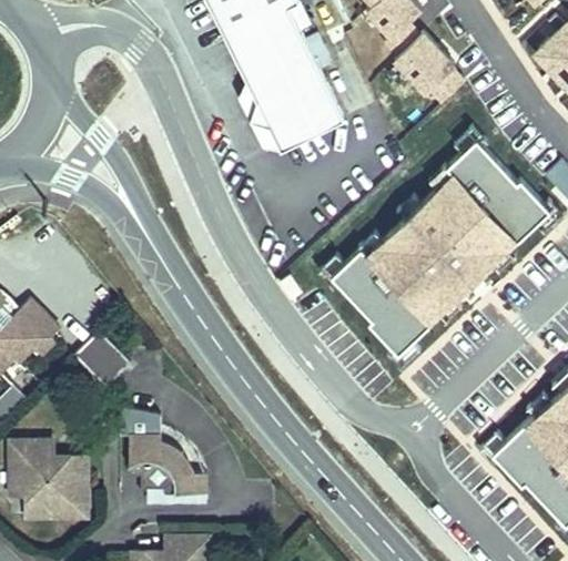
[(279,152),(341,121),(298,36),(310,30),(302,14),(291,20),(284,4),(293,0),(203,0),(243,79),(253,100),(241,125),(266,128),(279,152)]
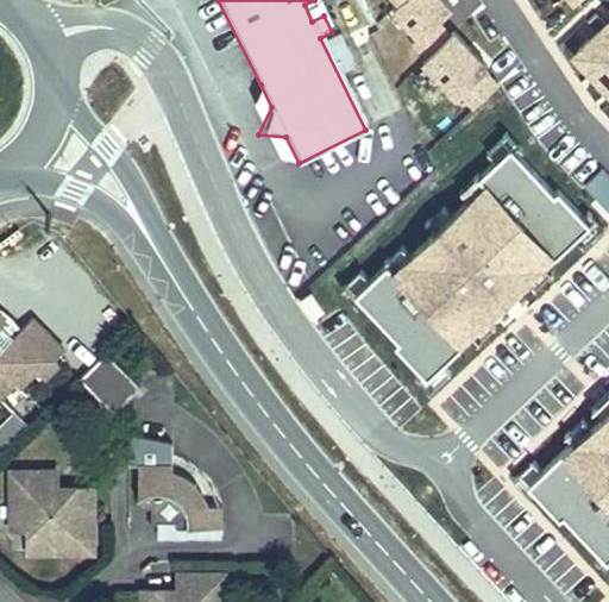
[(414,50),(427,64),(451,41),(438,26),(453,12),(441,0),(407,0),(400,7),(393,14),(420,43),(414,50)]
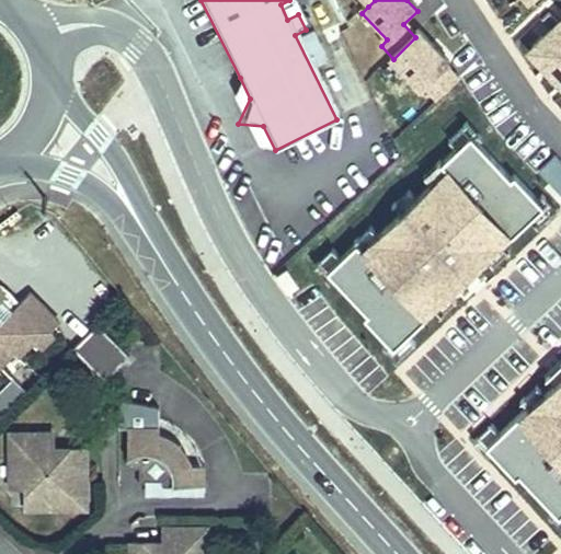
[(560,26),(551,16),(545,23),(553,33),(533,52),(559,80),(556,82),(560,88),(560,26)]
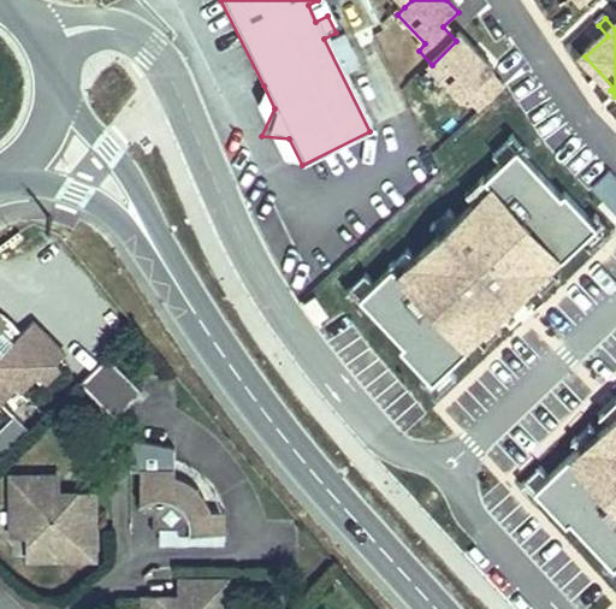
[(460,39),(456,41),(432,65),(428,68),(463,105),(467,100),(480,114),(504,92),(491,78),(495,75),(460,39)]
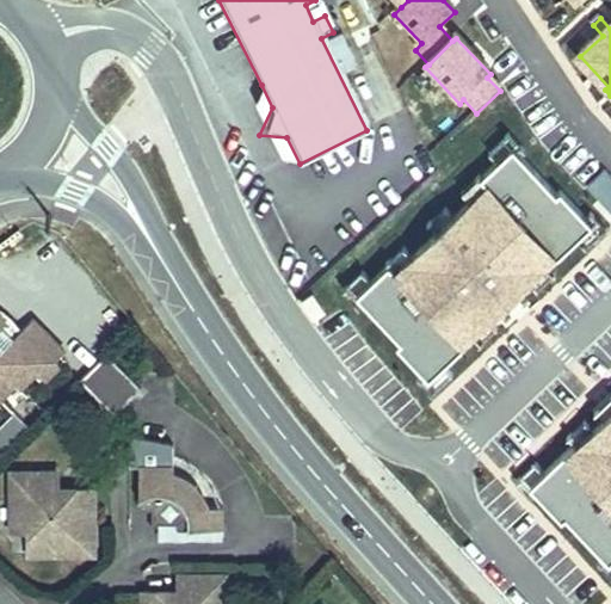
[(240,96),(259,135),(272,108),(261,85),(240,96)]
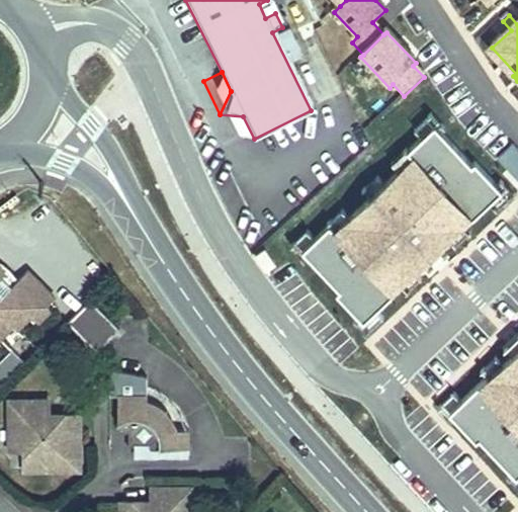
[(415,135),(422,142),(435,130),(441,137),(446,132),(432,117),(415,135)]
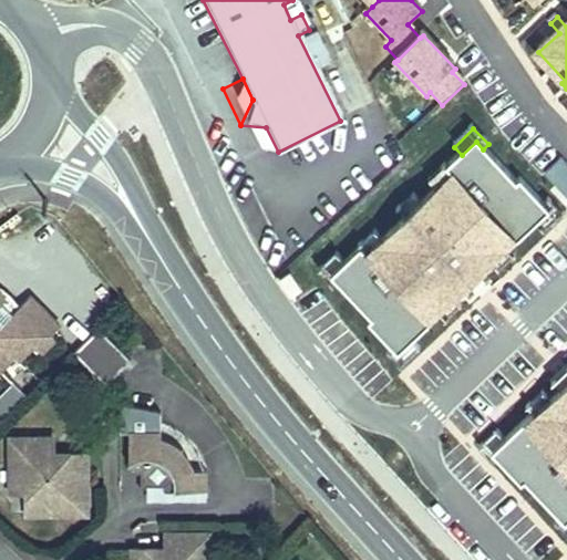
[(521,182),(517,185),(483,149),(476,142),(462,155),(447,169),(446,169),(452,176),(436,190),(414,211),(398,227),(383,241),(367,257),(361,251),(360,251),(346,265),(331,279),(338,287),(372,322),(369,324),(392,350),(399,356),(413,343),(440,319),(440,318),(437,315),(453,300),(464,290),(480,275),(491,265),(506,250),(508,252),(509,251),(536,227),(550,214),(544,206),(521,182)]
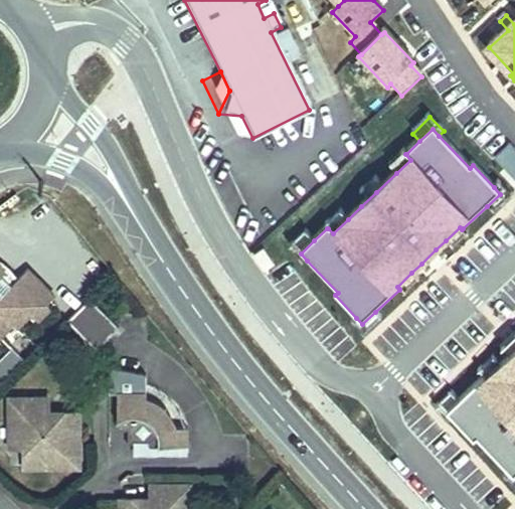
[(514,152),(510,147),(496,161),(514,180),(514,152)]
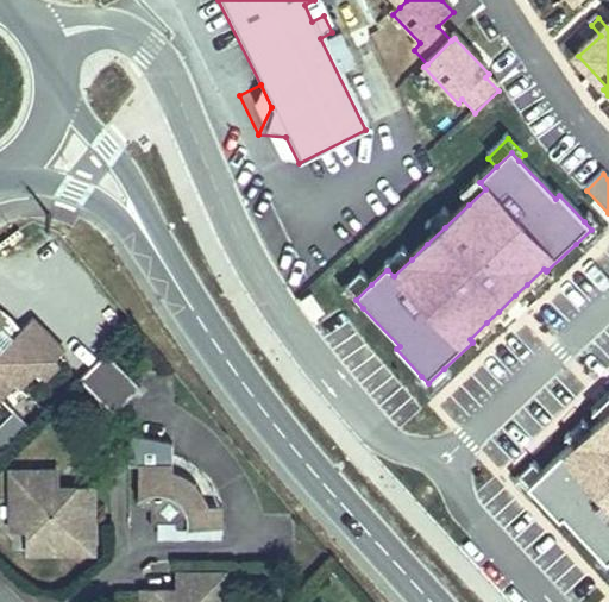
[(460,196),(469,205),(485,189),(479,182),(481,182),(478,179),(460,196)]
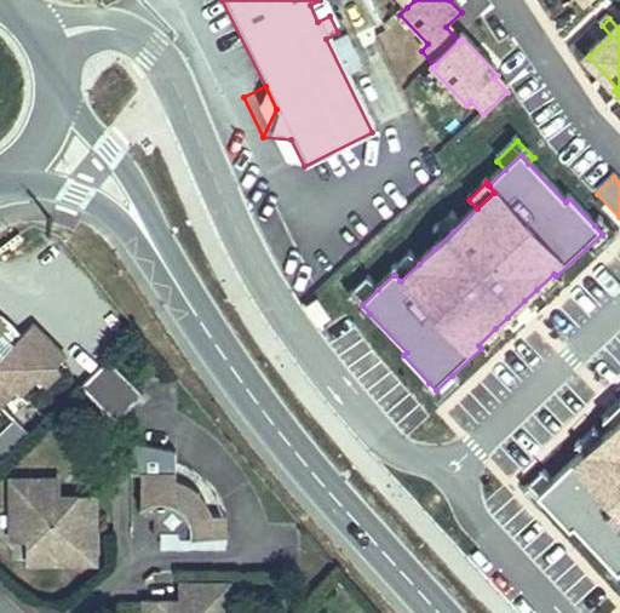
[(602,234),(586,248),(596,258),(616,239),(600,221),(595,225),(602,234)]
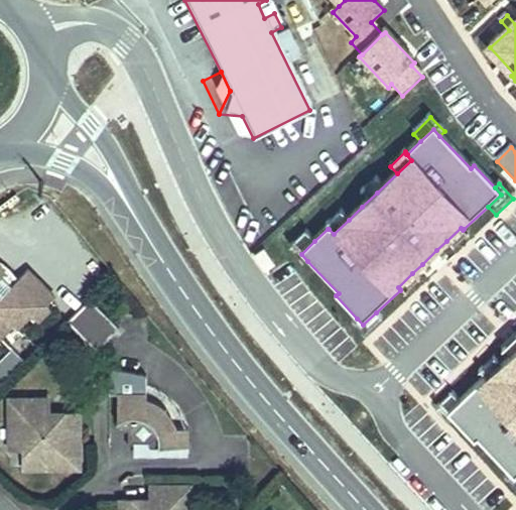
[(355,200),(362,207),(377,193),(370,184),(355,200)]
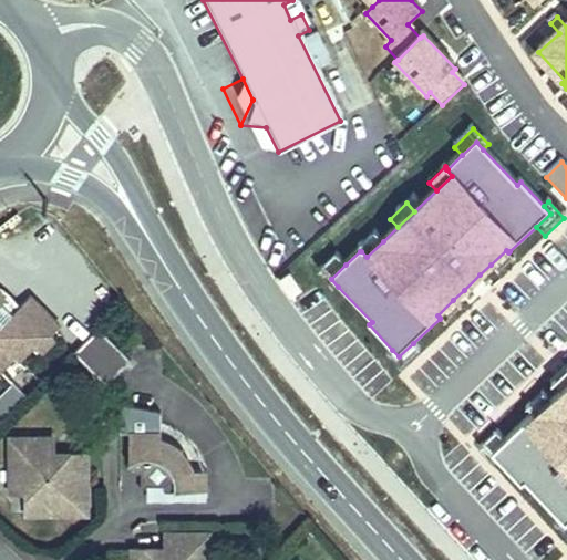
[(358,249),(360,251),(361,251),(367,257),(383,241),(374,232),(358,249)]
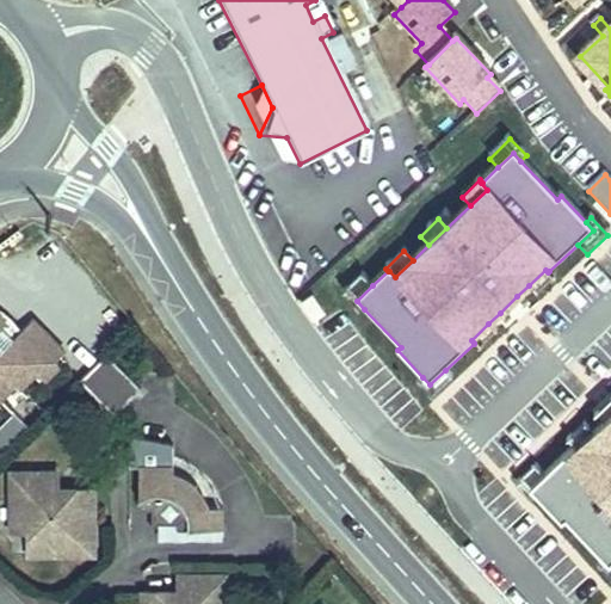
[(545,270),(529,285),(536,294),(554,276),(549,271),(548,272),(545,270)]
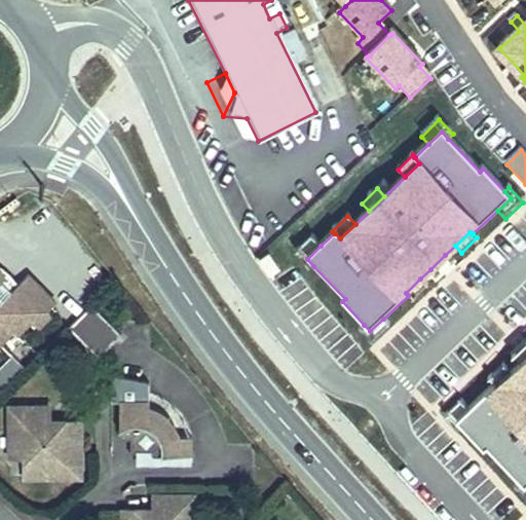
[(309,270),(313,266),(307,259),(321,246),(313,238),(296,255),(309,270)]
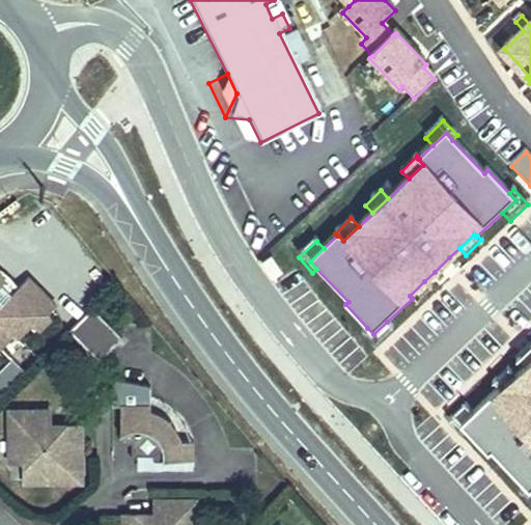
[(441,279),(456,265),(449,257),(435,272),(441,279)]
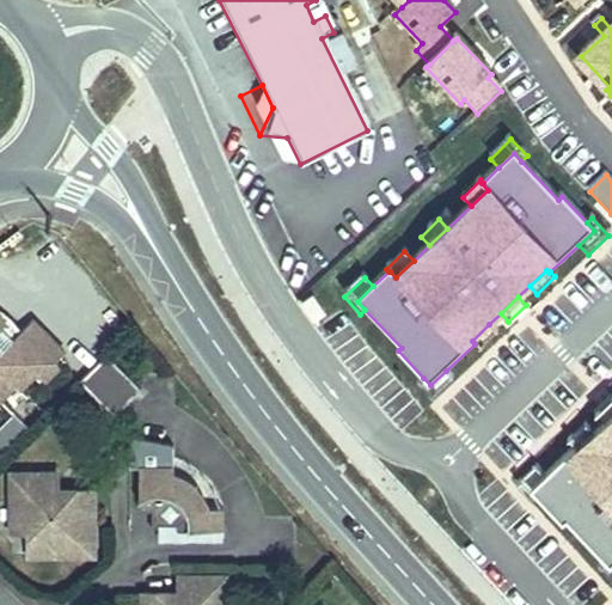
[(2,334),(13,344),(22,337),(11,323),(0,313),(0,319),(6,330),(2,334)]
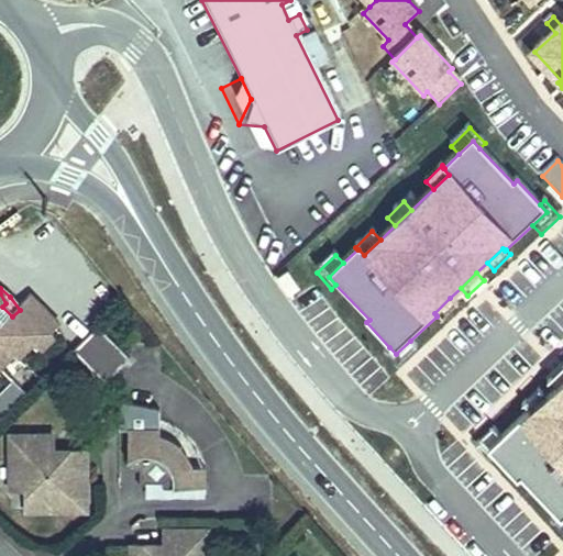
[(0,343),(14,358),(18,363),(34,347),(41,354),(54,340),(52,337),(59,330),(31,299),(20,310),(12,317),(2,307),(6,303),(0,293),(0,343)]
